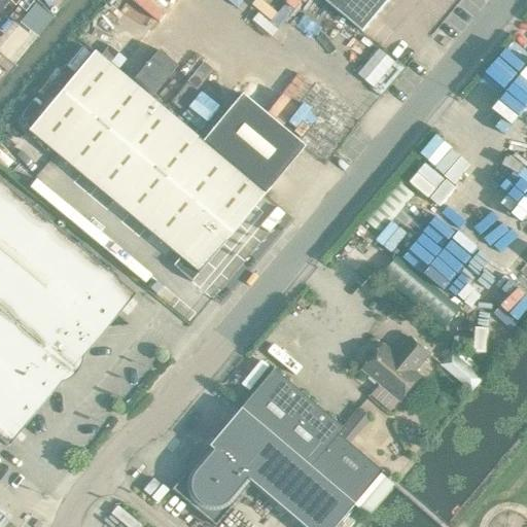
[(323,0),(363,33),(391,0),(323,0)]
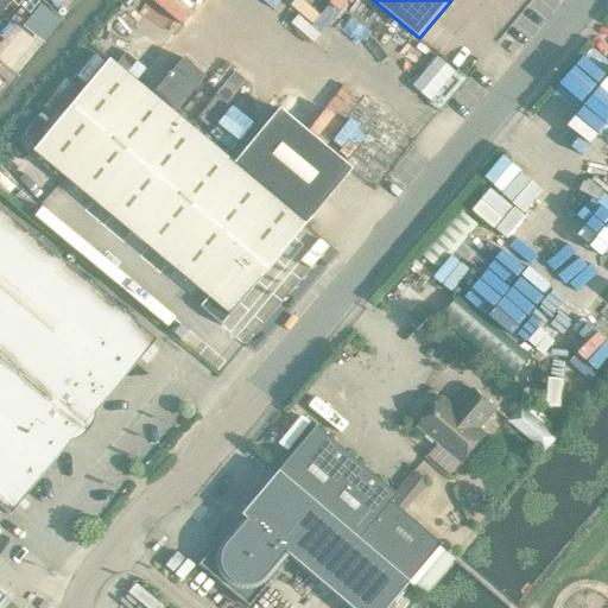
[(442,55),(423,75),(441,92),(460,71),(442,55)]
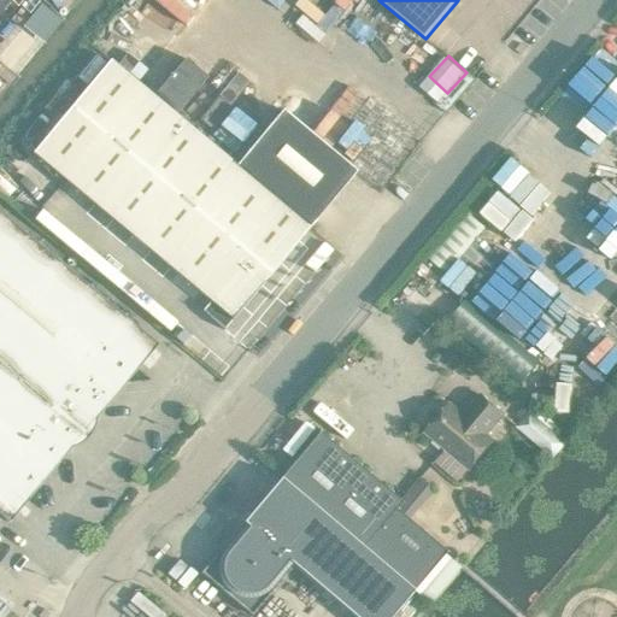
[(309,228),(235,166),(110,62),(33,153),(217,307),(209,318),(223,330),(263,283),(309,228)]
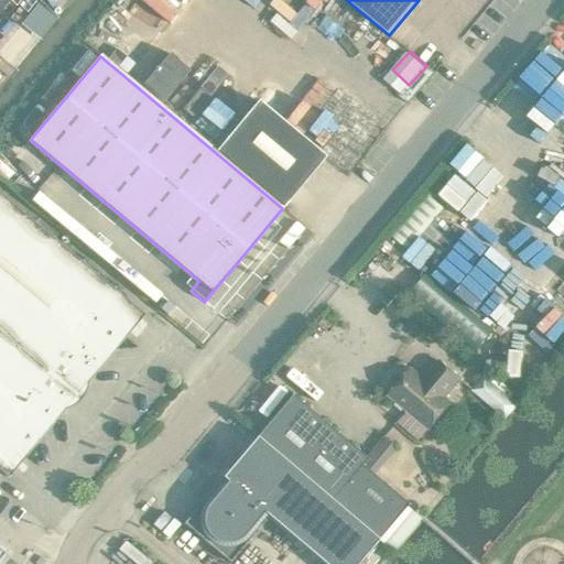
[(215,152),(282,208),(325,158),(257,101),(215,152)]
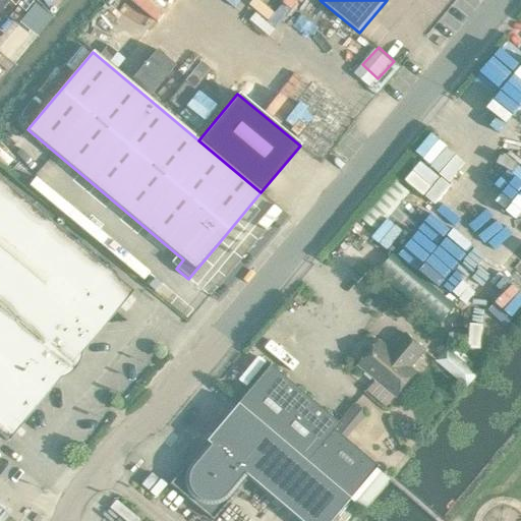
[(394,179),(361,218),(378,231),(410,193),(394,179)]
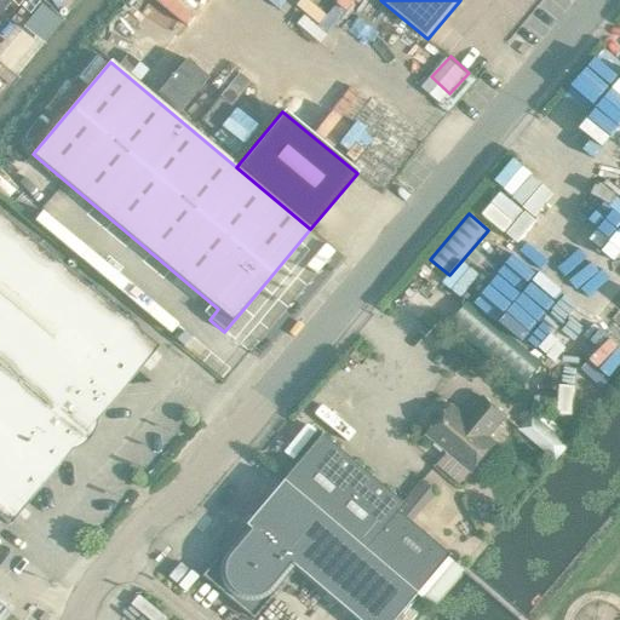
[(0,367),(82,436),(158,348),(0,216),(0,367)]
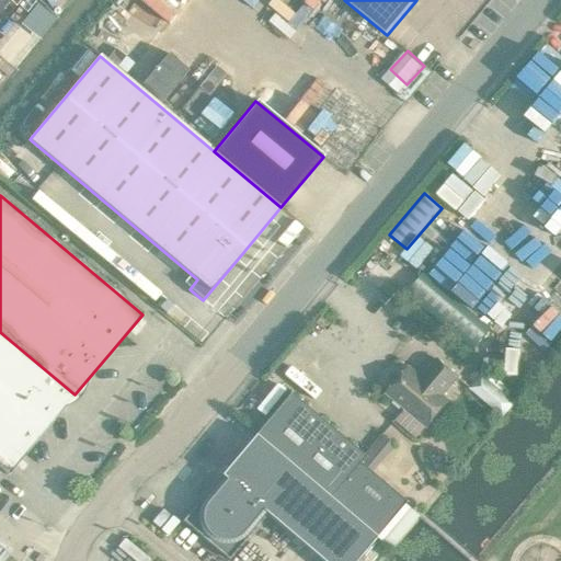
[(453,328),(478,347),(493,327),(425,275),(414,289),(457,322),(453,328)]
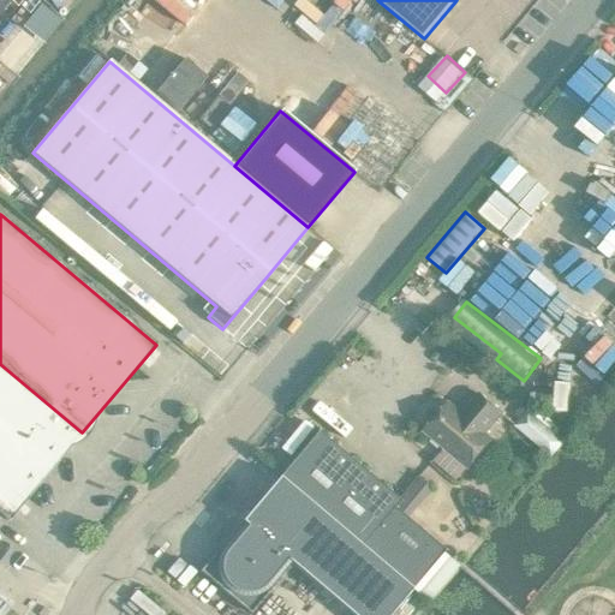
[(82,433),(0,364),(0,514),(9,521),(82,433)]
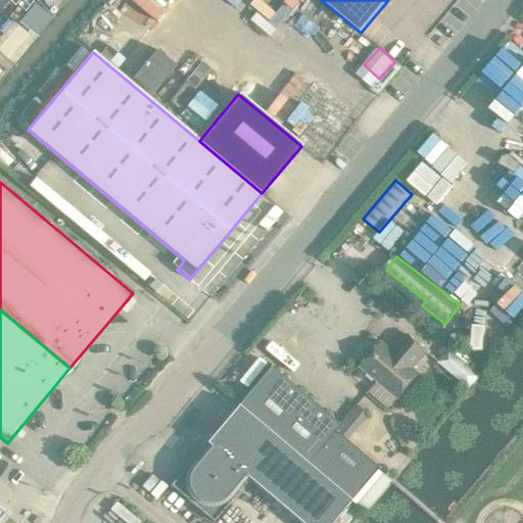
[(381,342),(361,368),(397,398),(418,373),(413,369),(427,351),(407,335),(392,351),(381,342)]
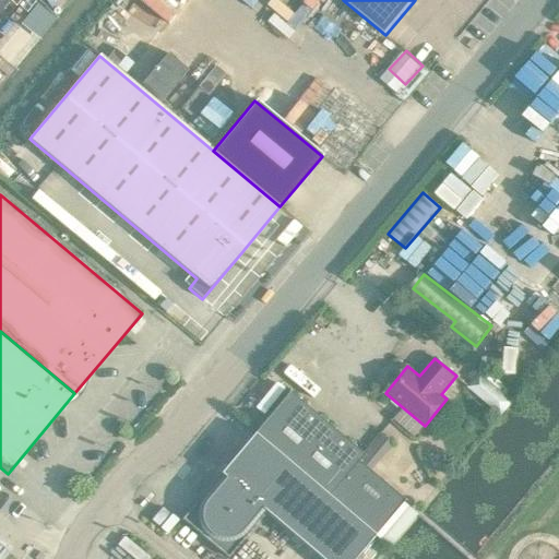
[(472,381),(466,388),(500,417),(513,402),(479,372),(478,375),(473,370),(467,378),(472,381)]
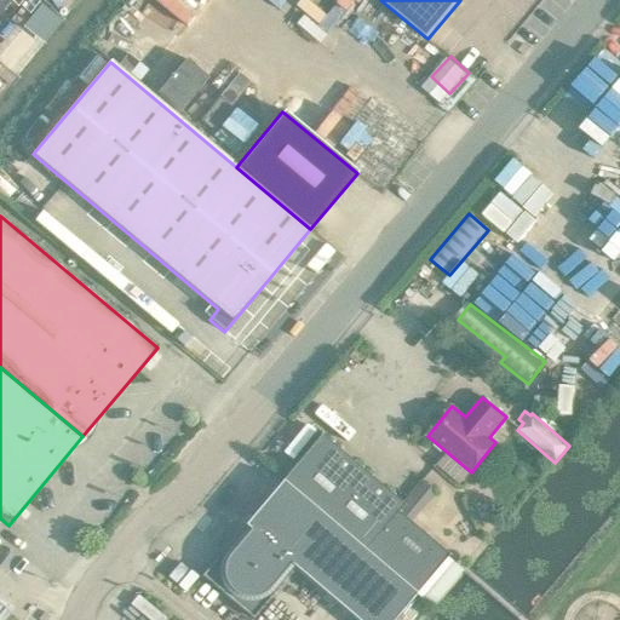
[(403,505),(321,435),(281,481),(415,595),(447,555),(397,512),(403,505)]
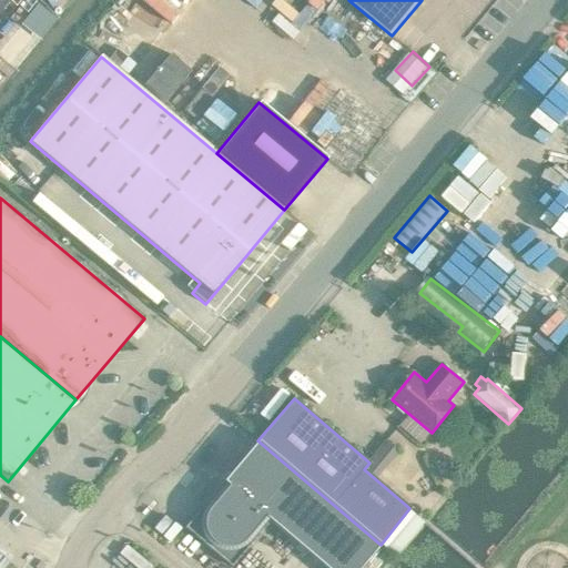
[(385,440),(367,460),(381,472),(398,450),(385,439),(385,440)]
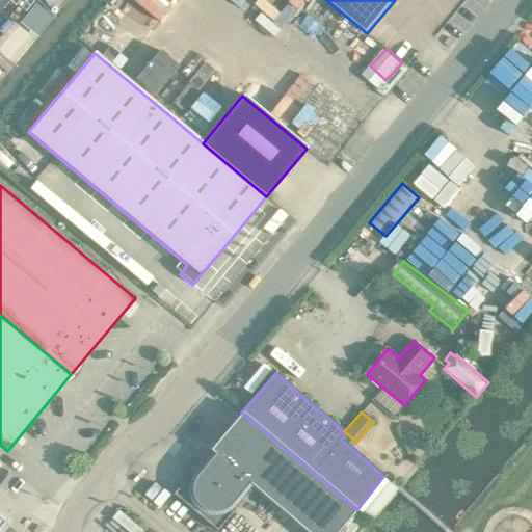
[(304,531),(337,531),(356,510),(241,413),(173,494),(216,531),(253,487),(304,531)]
